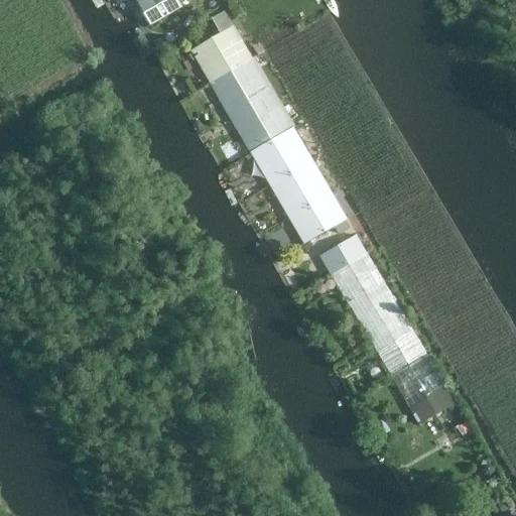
[(149,25),(181,8),(176,0),(141,0),(137,2),(149,25)]
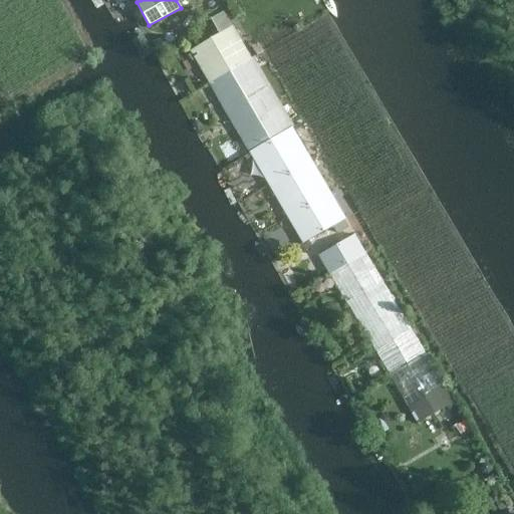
[(208,83),(251,58),(224,12),(211,19),(219,33),(189,51),(208,83)]
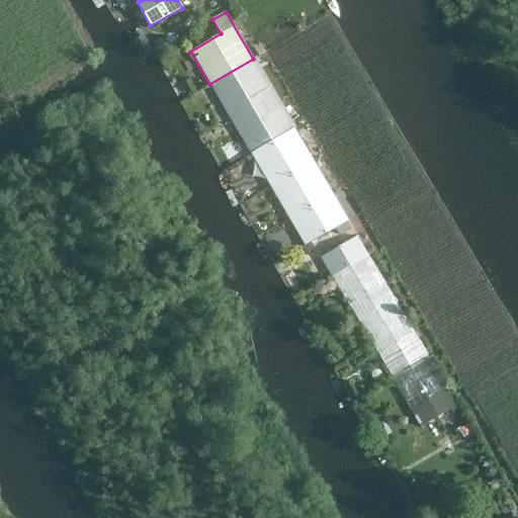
[(209,84),(251,155),(294,130),(253,59),(209,84)]
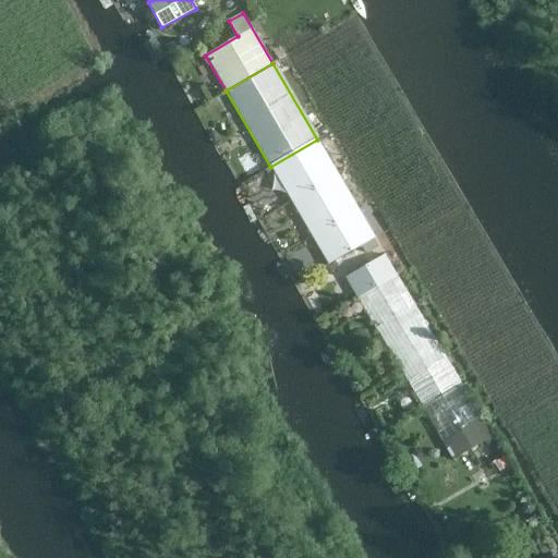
[(327,264),(374,237),(317,140),(270,167),(327,264)]
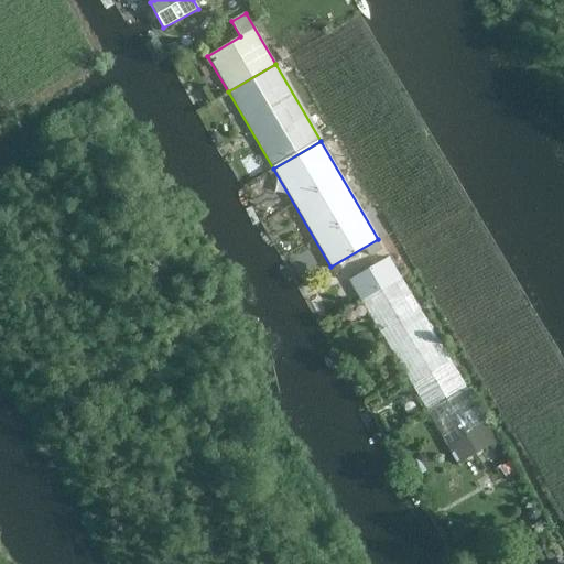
[(360,299),(405,376),(444,353),(399,275),(360,299)]
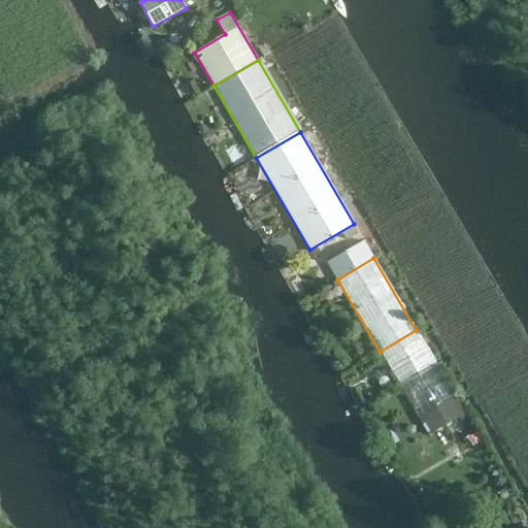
[(399,384),(435,363),(416,330),(380,352),(399,384)]
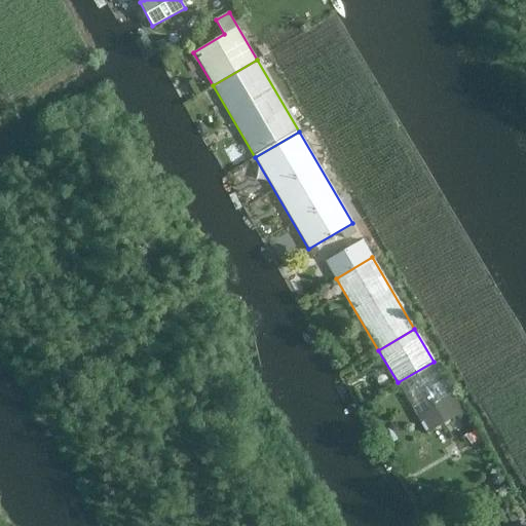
[(462,411),(434,362),(398,382),(427,434),(462,411)]
